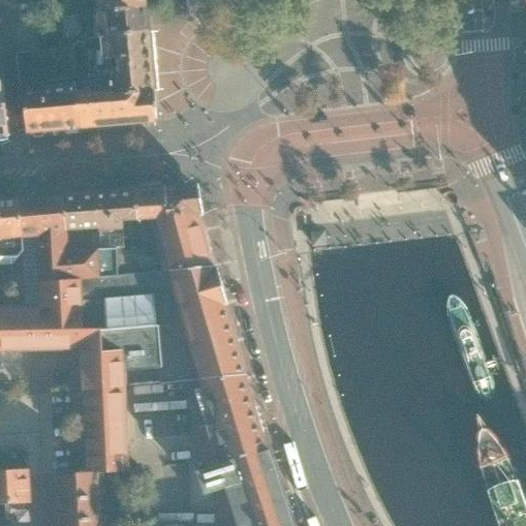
[(68,0),(69,23),(93,22),(153,20),(152,0),(68,0)]
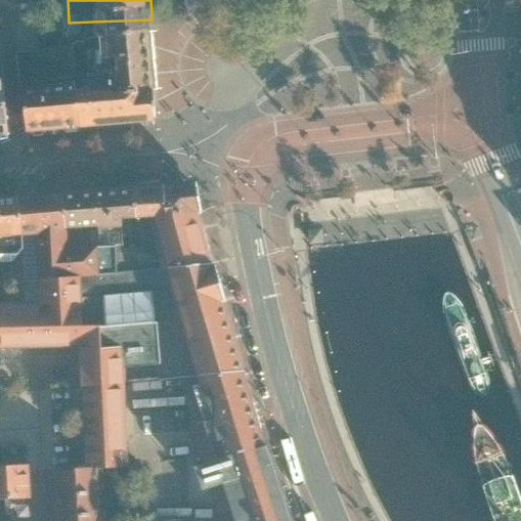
[(191,10),(191,14),(196,14),(199,15),(202,15),(205,14),(208,13),(212,12),(211,9),(212,6),(213,4),(212,1),(217,1),(216,0),(189,0),(189,1),(189,5),(190,8),(191,10)]
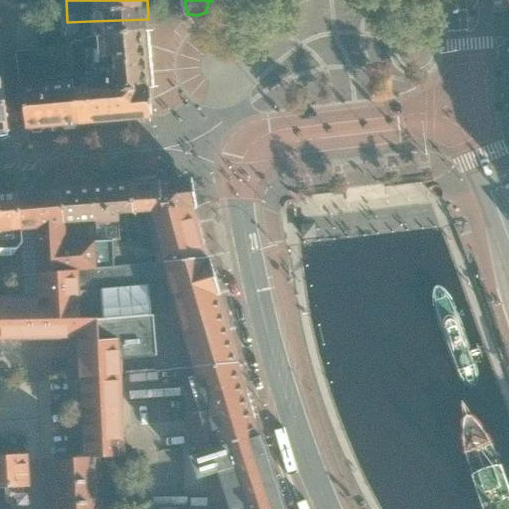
[(422,0),(421,3),(424,8),(429,9),(433,7),(435,2),(434,0),(422,0)]
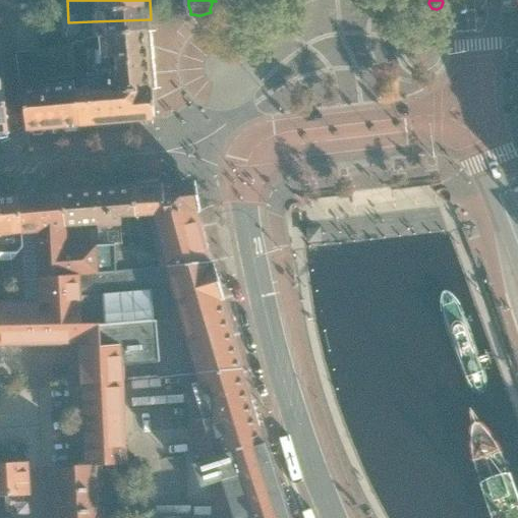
[(93,46),(110,45),(153,44),(151,19),(92,21),(93,46)]
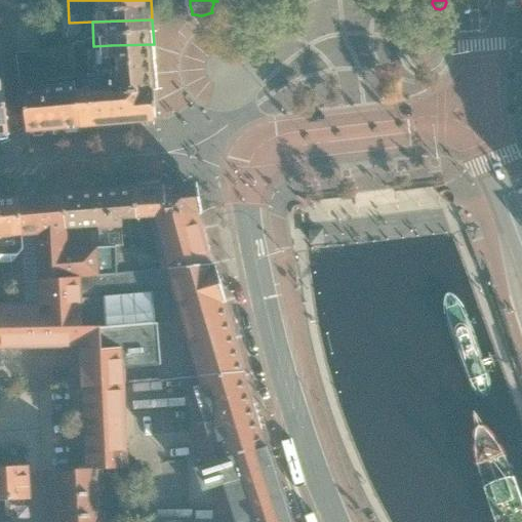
[(45,25),(47,57),(69,56),(67,24),(45,25)]
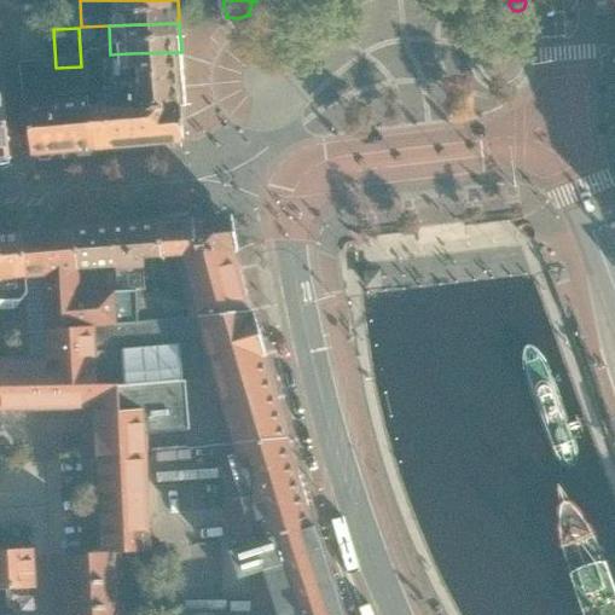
[(321,65),(329,122),(355,119),(350,87),(367,86),(366,76),(410,70),(405,28),(376,32),(378,47),(361,48),(364,61),(321,65)]
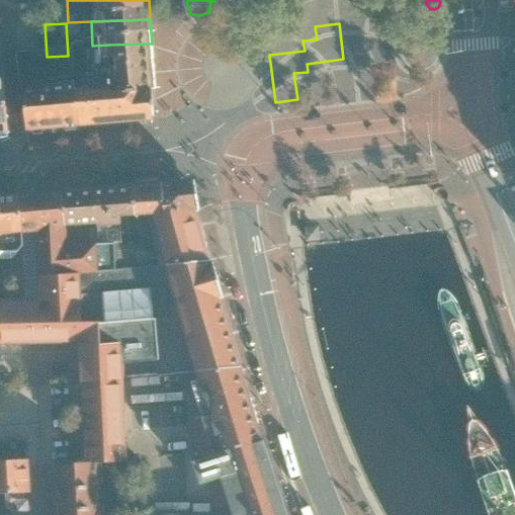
[(156,100),(152,44),(109,45),(111,71),(129,70),(130,84),(124,84),(124,102),(156,100)]
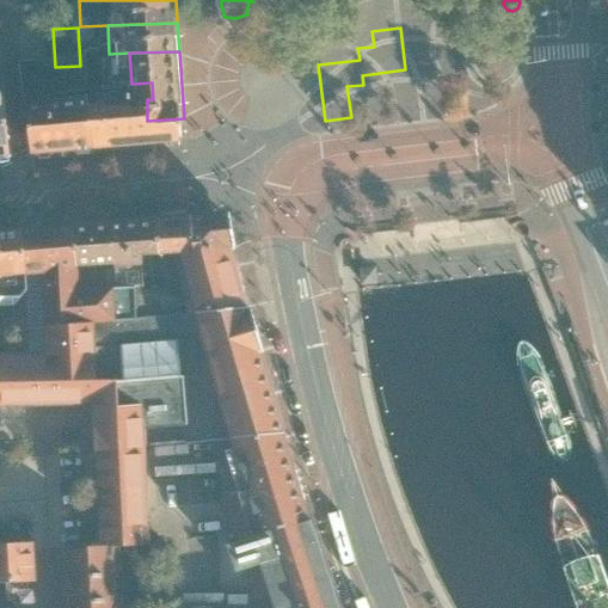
[(440,71),(441,54),(427,53),(424,69),(440,71)]
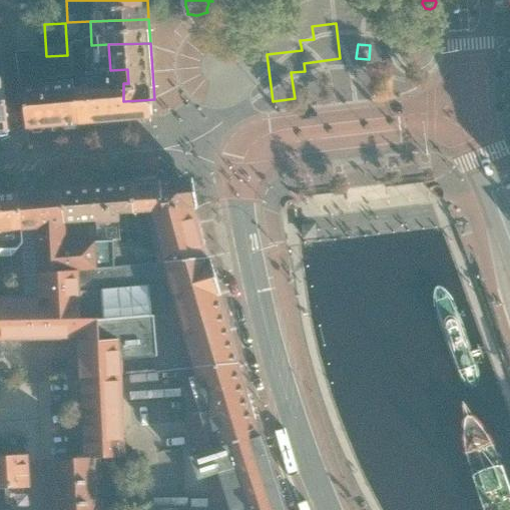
[(77,56),(23,59),(25,92),(79,88),(77,56)]
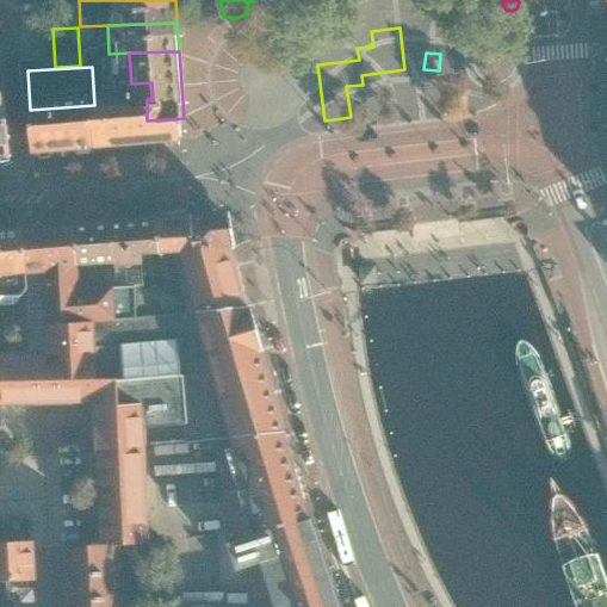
[(5,76),(0,75),(0,163),(13,162),(5,76)]
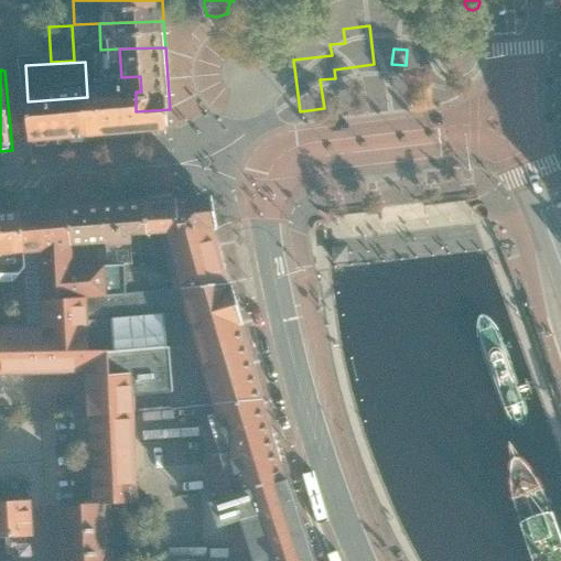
[(410,103),(408,73),(355,77),(355,76),(334,77),(337,108),(410,103)]
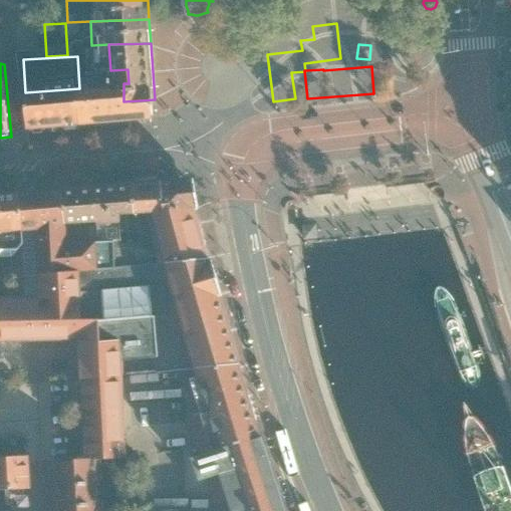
[(95,98),(92,98),(94,130),(157,123),(155,99),(123,101),(123,83),(94,85),(95,98)]
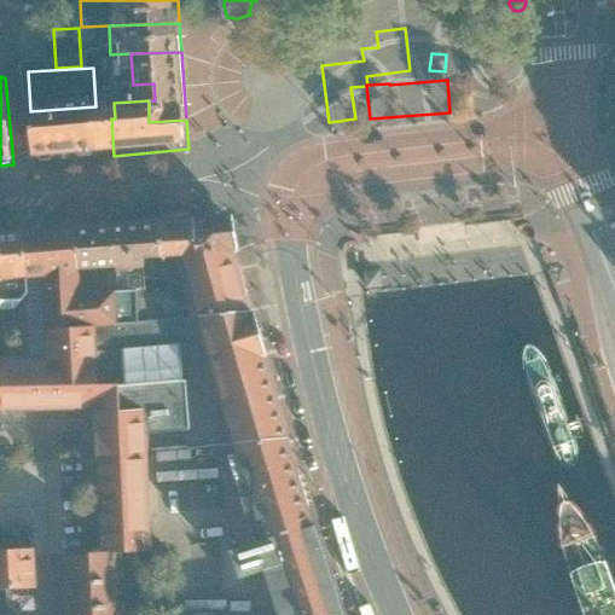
[(34,163),(114,156),(111,119),(99,119),(98,109),(30,116),(34,163)]
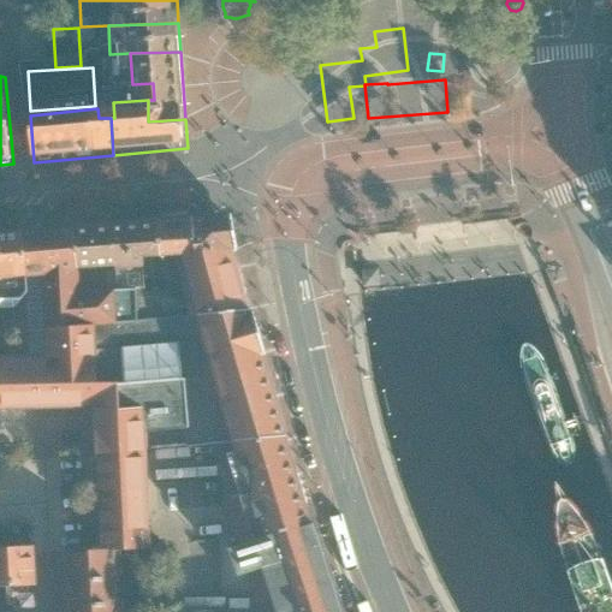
[(194,255),(237,250),(231,211),(213,213),(189,215),(194,255)]
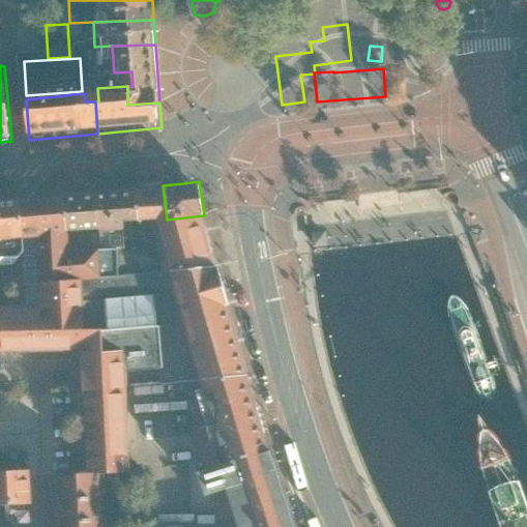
[(138,221),(167,220),(163,185),(136,187),(138,221)]
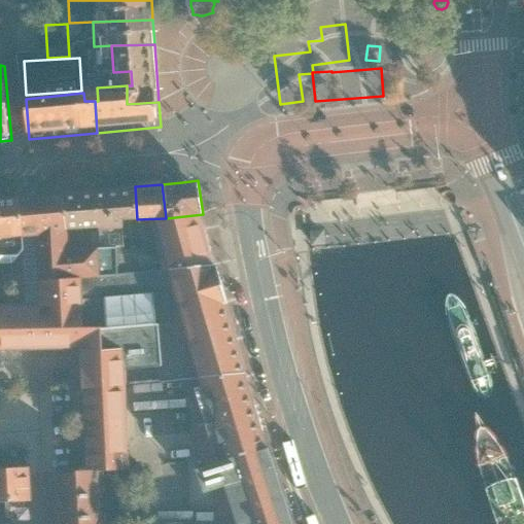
[(135,186),(63,194),(65,228),(97,226),(98,246),(99,274),(117,273),(115,247),(126,246),(124,220),(137,219),(135,186)]
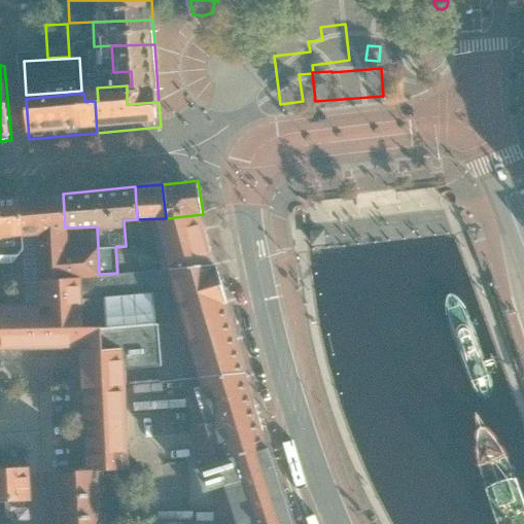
[(160,382),(196,378),(197,381),(242,368),(210,256),(164,270),(117,273),(99,274),(98,246),(65,248),(65,228),(63,194),(27,197),(30,230),(34,274),(36,302),(38,350),(79,348),(79,368),(80,386),(125,384),(125,371),(160,369),(160,382)]
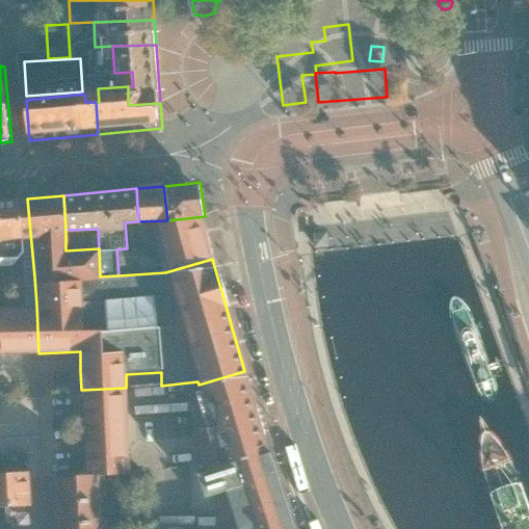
[(27,199),(12,200),(15,235),(0,235),(0,267),(11,266),(23,252),(22,233),(30,232),(27,199)]
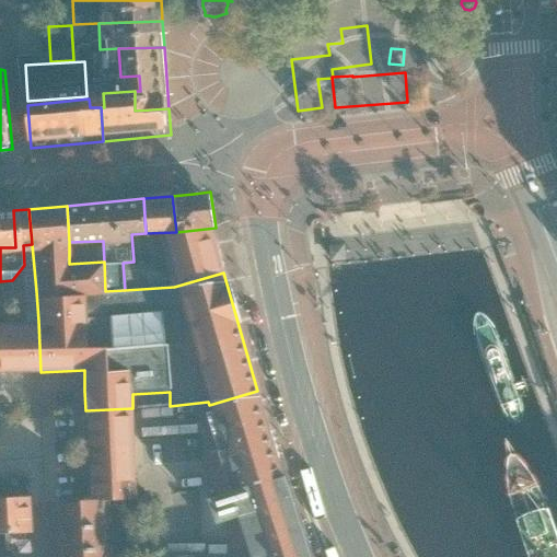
[(0,211),(0,247),(15,247),(13,210),(0,211)]
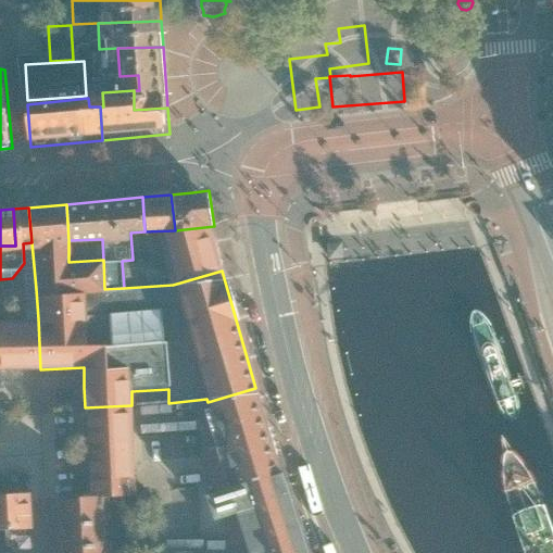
[(122,261),(124,288),(173,285),(222,271),(214,226),(175,230),(145,231),(152,255),(149,259),(133,260),(122,261)]
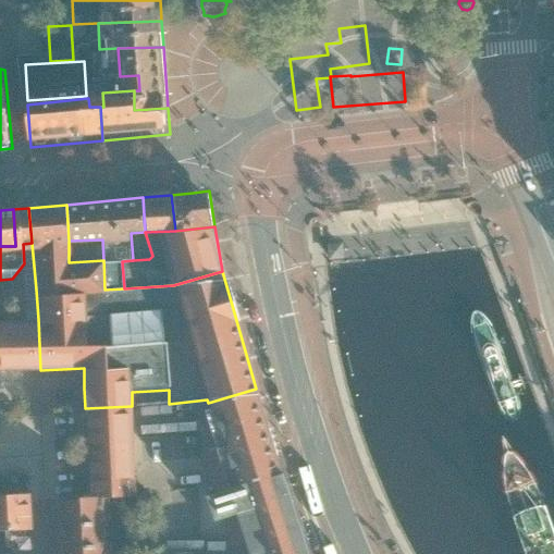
[(345,243),(330,244),(332,259),(347,257),(345,243)]
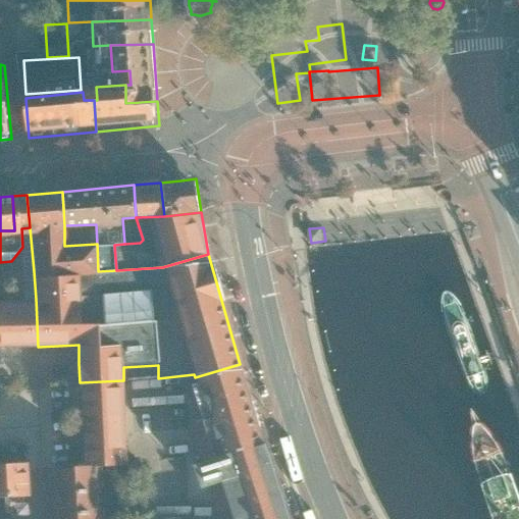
[(0,346),(38,347),(36,299),(0,299),(0,346)]
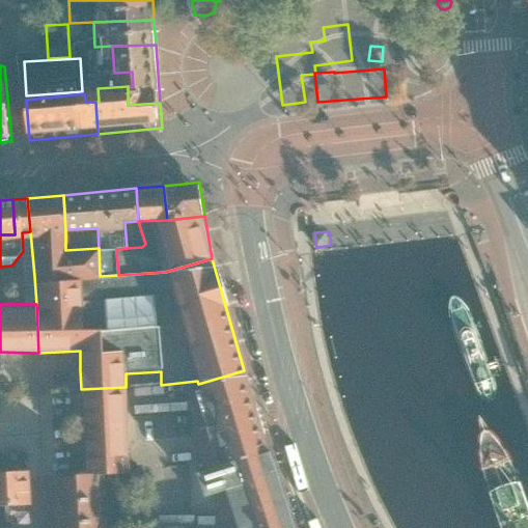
[(192,386),(216,461),(267,444),(244,370),(198,384),(192,386)]
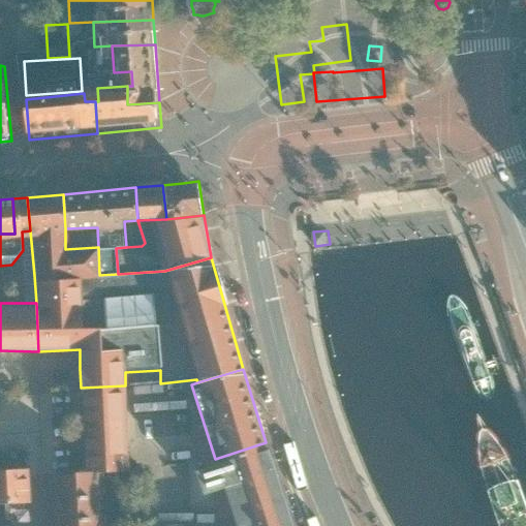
[(125,385),(81,388),(84,470),(98,469),(129,467),(125,385)]
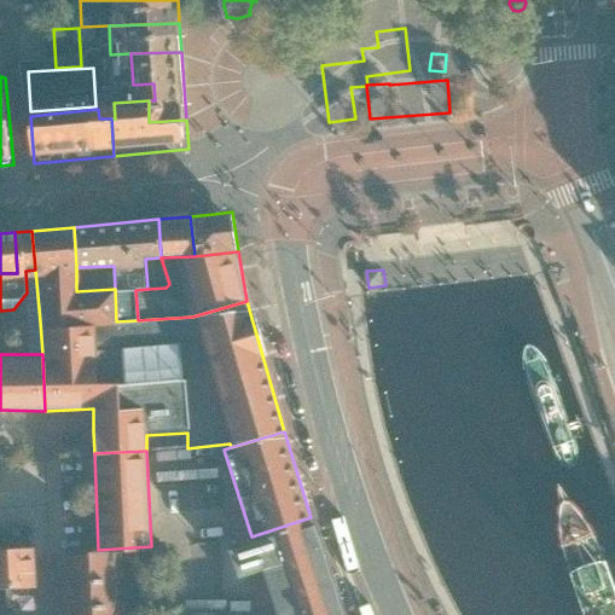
[(589,522),(576,506),(575,505),(573,504),(572,503),(569,503),(567,503),(566,503),(564,504),(563,506),(562,508),(562,510),(563,531),(566,552),(586,614),(614,614),(614,586),(601,544),(589,522)]
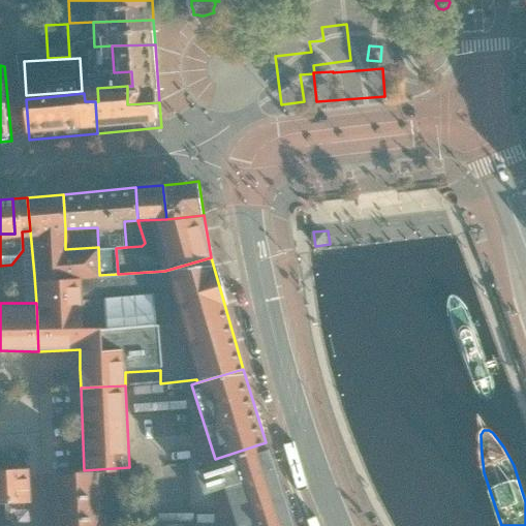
[(244,520),(246,525),(291,525),(266,442),(215,459),(235,524),(244,520)]
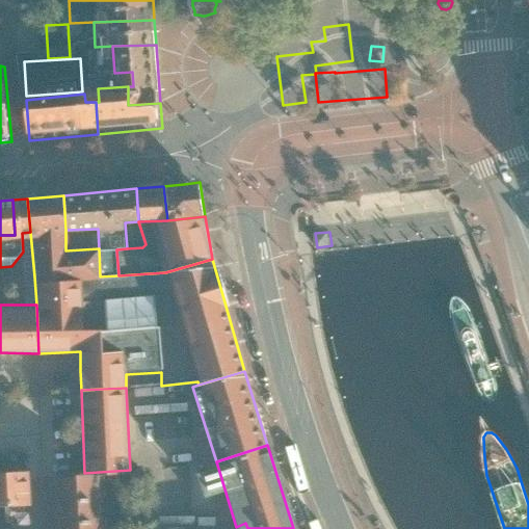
[(59,475),(62,528),(102,528),(99,472),(84,473),(59,475)]
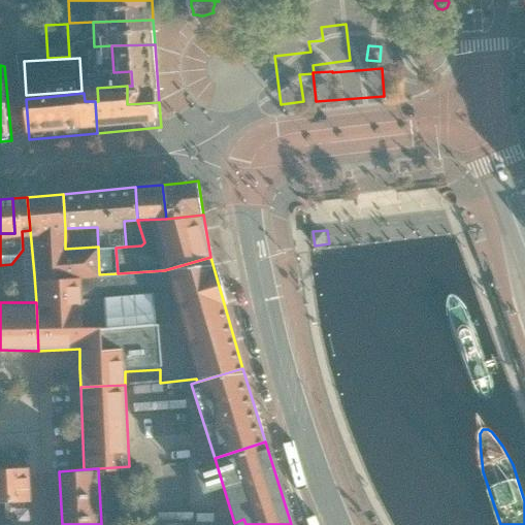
[(32,502),(30,471),(0,472),(0,503),(4,504),(32,502)]
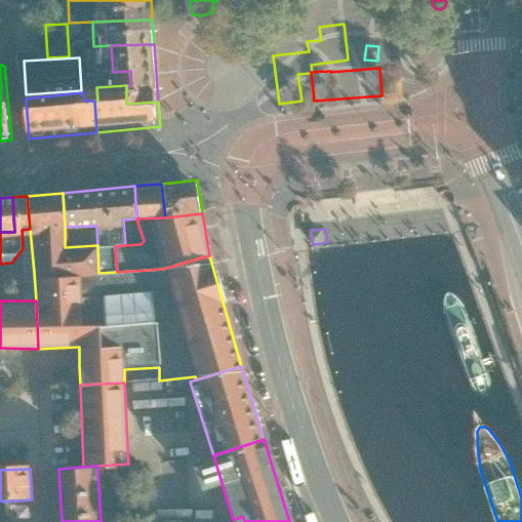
[(31,521),(32,499),(4,502),(3,521),(31,521)]
